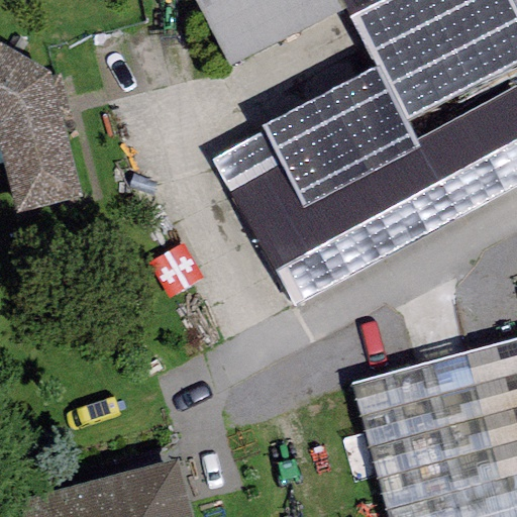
[(193,0),(229,69),(344,8),(340,0),(193,0)]
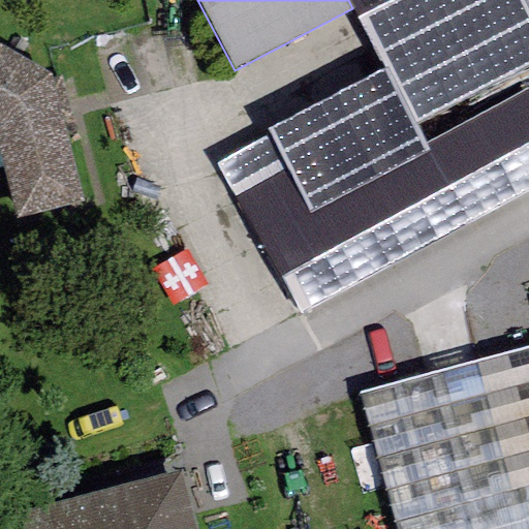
[(528,0),(348,0),(352,8),(383,68),(415,126),(528,66),(528,0)]
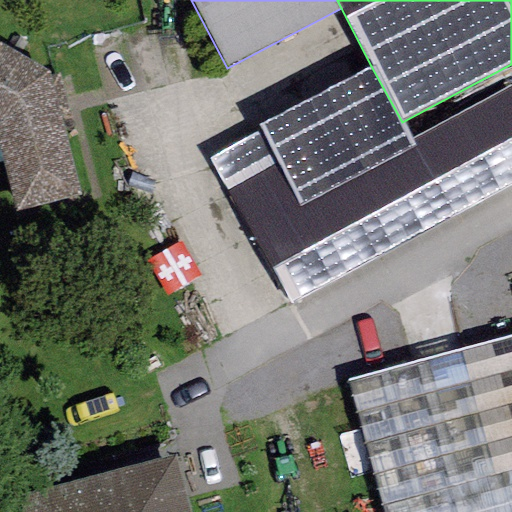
[(0,42),(0,149),(16,212),(80,196),(49,73),(0,42)]
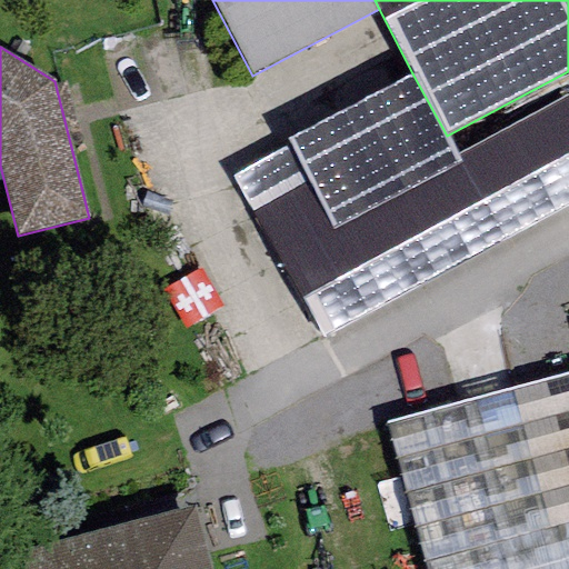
[(568,208),(568,98),(568,96),(457,155),(447,136),(412,73),(287,141),(289,146),(233,176),(323,340),(568,208)]
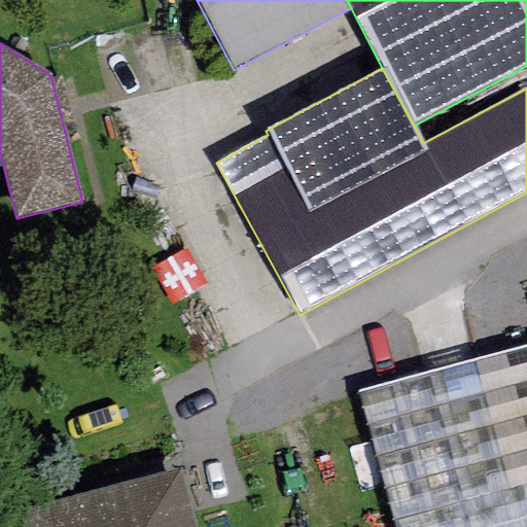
[(526,526),(526,349),(360,395),(396,526),(526,526)]
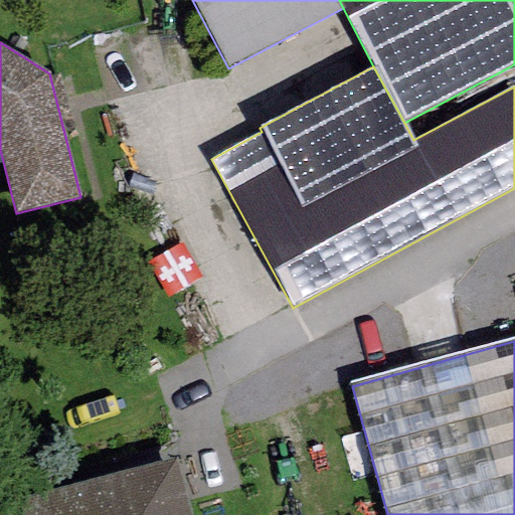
[(191,514),(176,457),(18,499),(22,514),(191,514)]
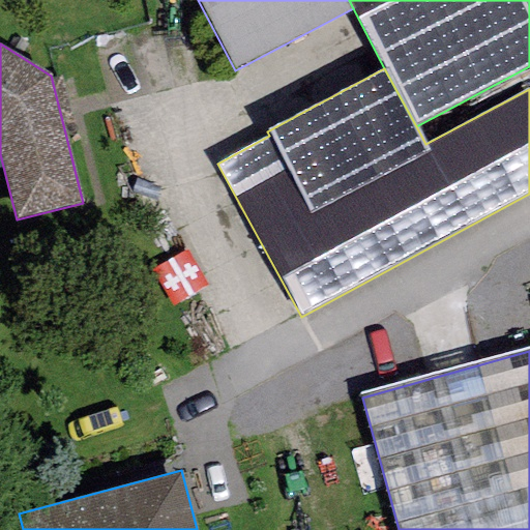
All buildings are outlined.
